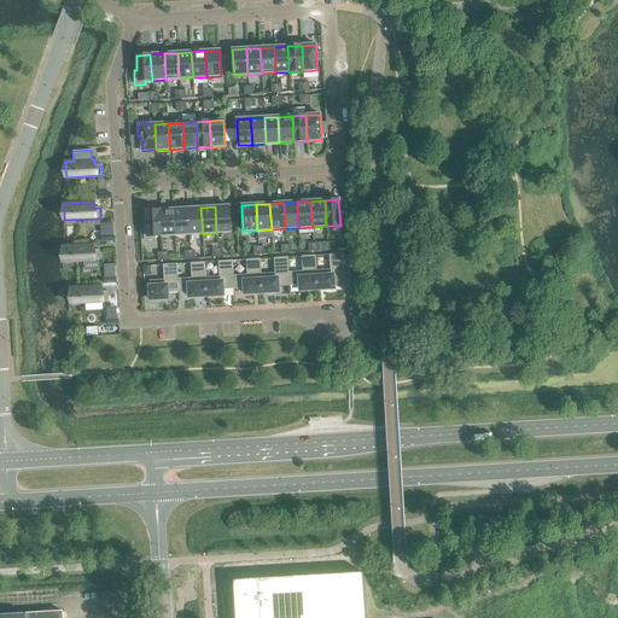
[(228,207),(215,207),(216,233),(231,232),(228,207)]
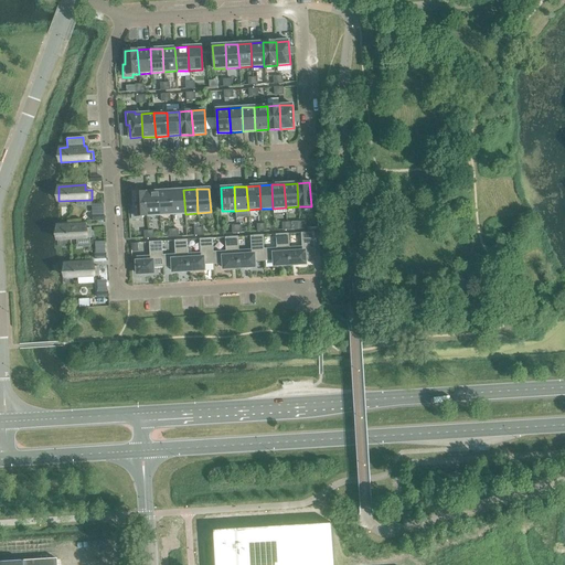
[(183,190),(171,191),(172,214),(185,214),(183,190)]
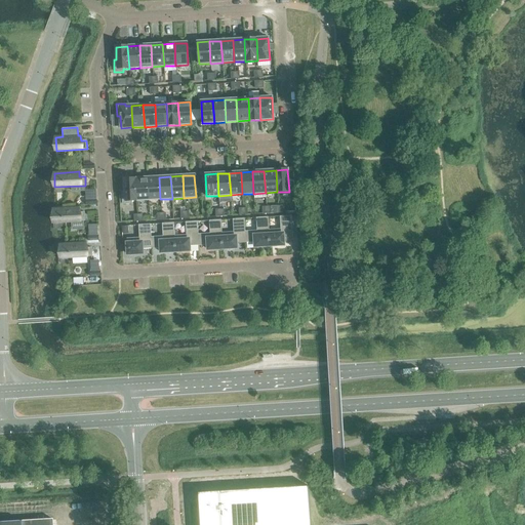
[(159,177),(148,178),(149,200),(160,199),(159,177)]
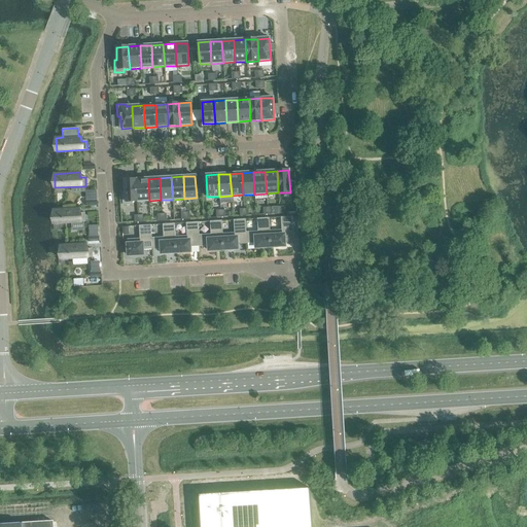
[(137,202),(136,179),(124,180),(125,192),(121,192),(123,205),(132,205),(132,202),(137,202)]
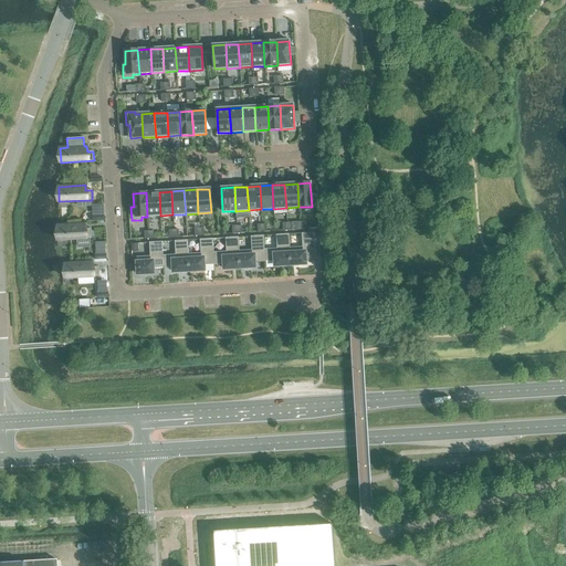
[(159,192),(146,192),(147,217),(160,216),(159,192)]
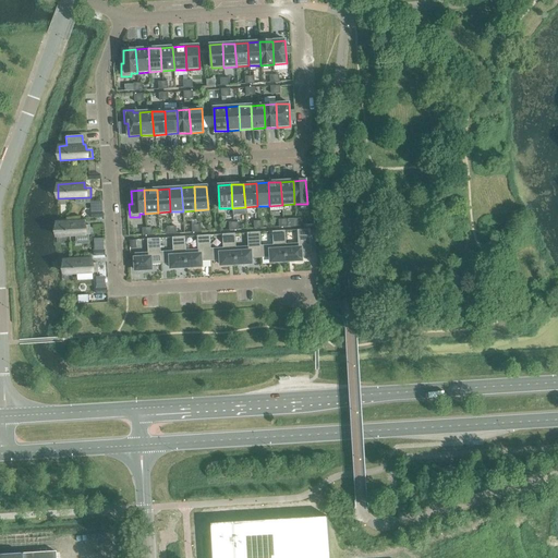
[(57,222),(58,238),(91,235),(89,226),(83,226),(83,220),(57,222)]
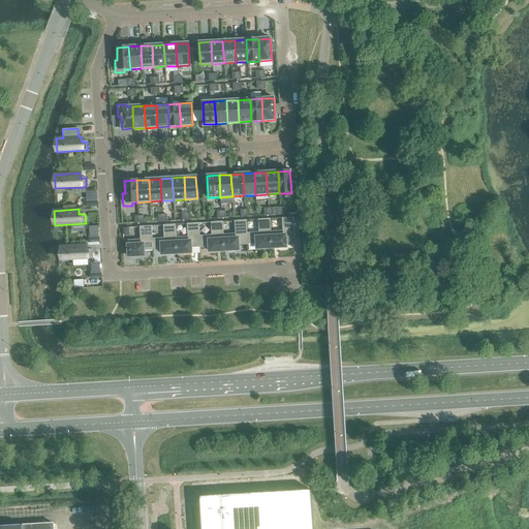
[(282,231),(271,231),(270,231),(271,248),(285,247),(285,243),(296,242),(293,217),(282,218),(282,231)]
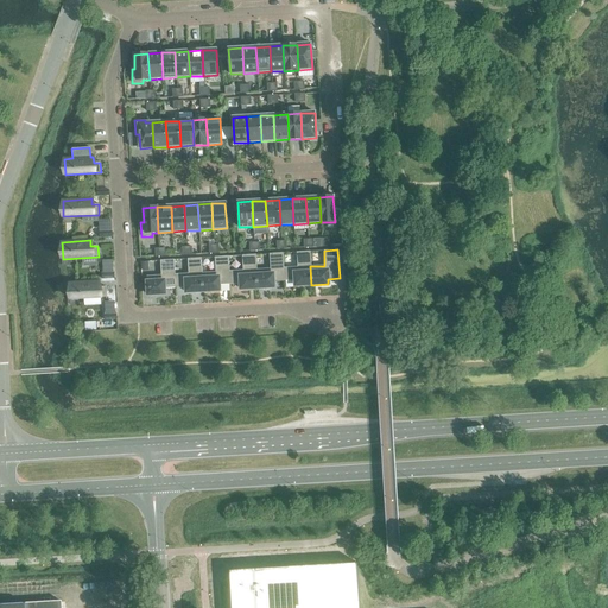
[(297,267),(284,268),(283,268),(284,282),(295,280),(295,286),(311,285),(310,266),(311,266),(310,252),(297,253),(297,267)]
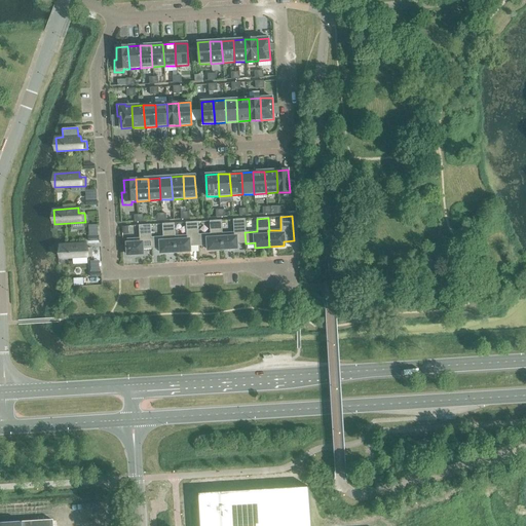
[(233,232),(222,233),(221,233),(222,250),(236,249),(236,243),(246,243),(245,232),(246,232),(245,219),(233,220),(233,232)]
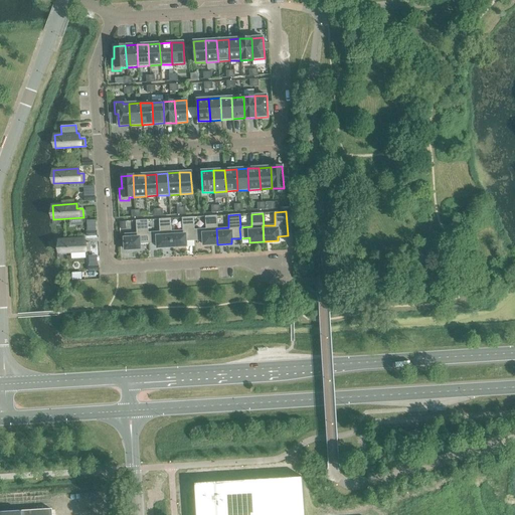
[(206,229),(194,229),(193,229),(194,241),(203,240),(203,244),(217,244),(216,228),(217,228),(216,216),(205,216),(206,229)]
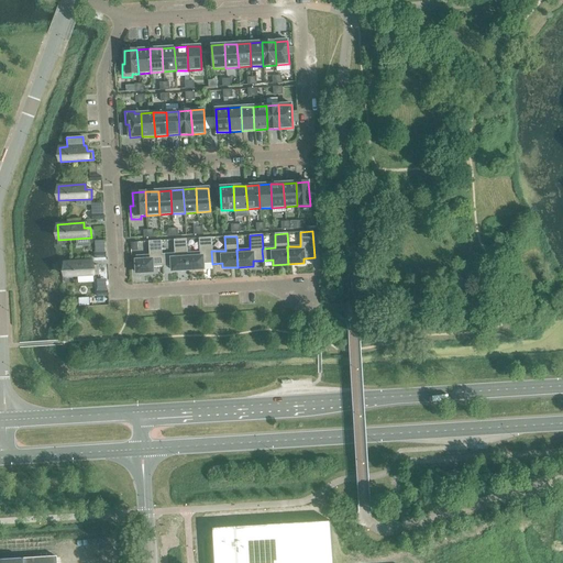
[(200,252),(187,253),(186,253),(187,269),(202,269),(202,264),(212,264),(211,251),(212,251),(211,238),(199,239),(200,252)]
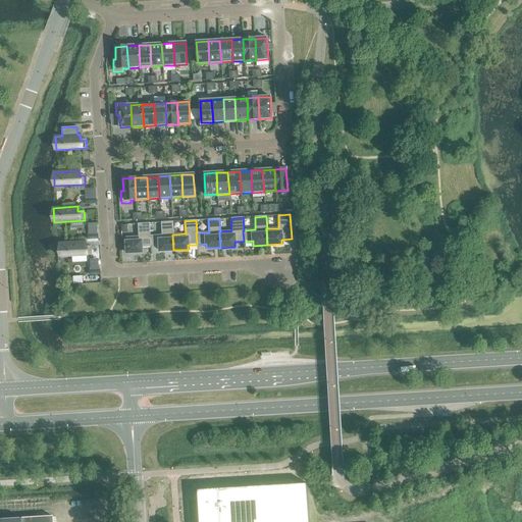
[(161,236),(150,236),(150,247),(159,247),(159,251),(173,250),(172,235),(173,235),(172,221),(161,222),(161,236)]
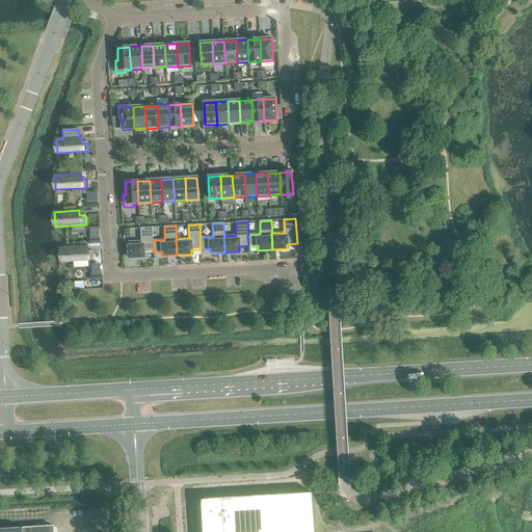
[(153,240),(152,228),(140,229),(141,241),(128,242),(129,258),(144,257),(143,253),(153,251),(153,240)]
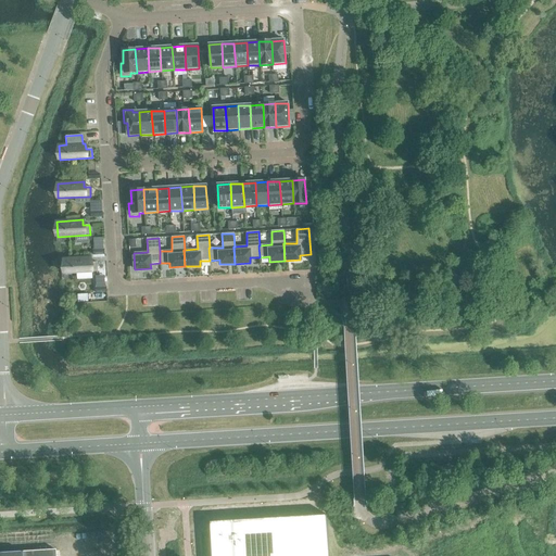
[(64,258),(64,274),(97,272),(97,263),(90,263),(90,257),(64,258)]
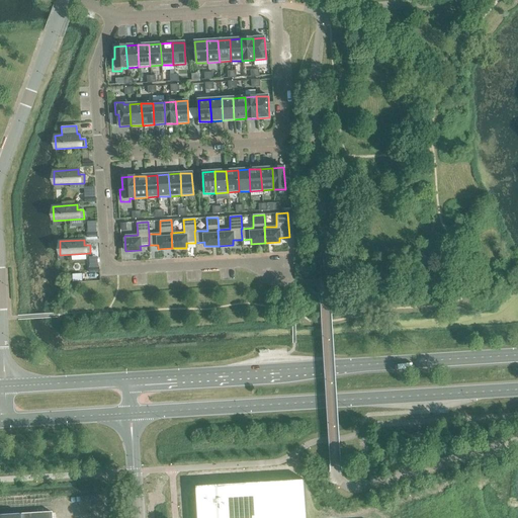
[(82,274),(72,274),(72,282),(73,282),(82,281),(82,274)]
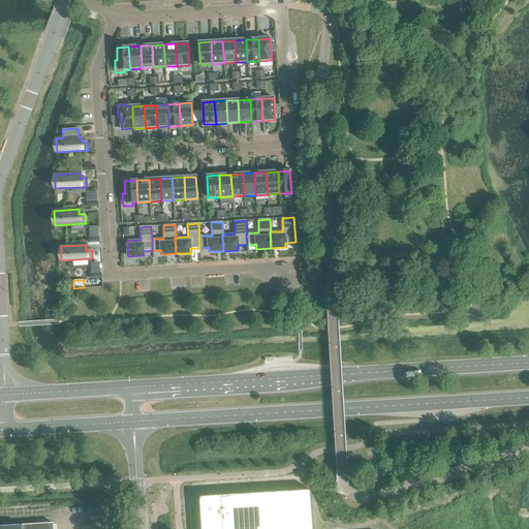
[(312,528),(311,491),(199,497),(201,528),(312,528)]
